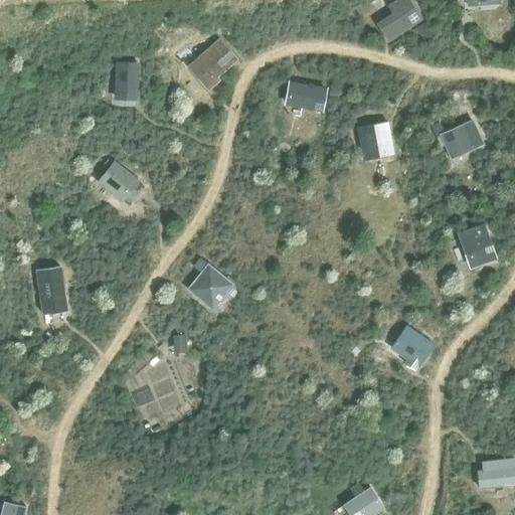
[(392,11),(375,22),(388,40),(420,19),(407,0),(393,0),(387,4),(392,11)]
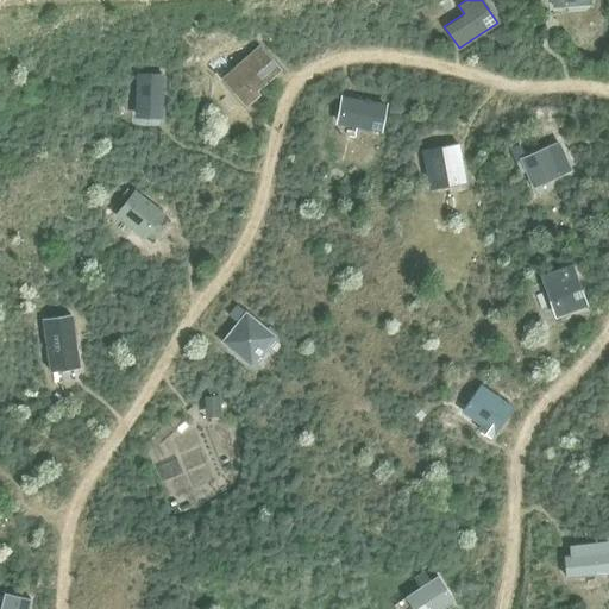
[(258,44),(220,79),(245,107),(259,94),(257,90),(281,70),(258,44)]
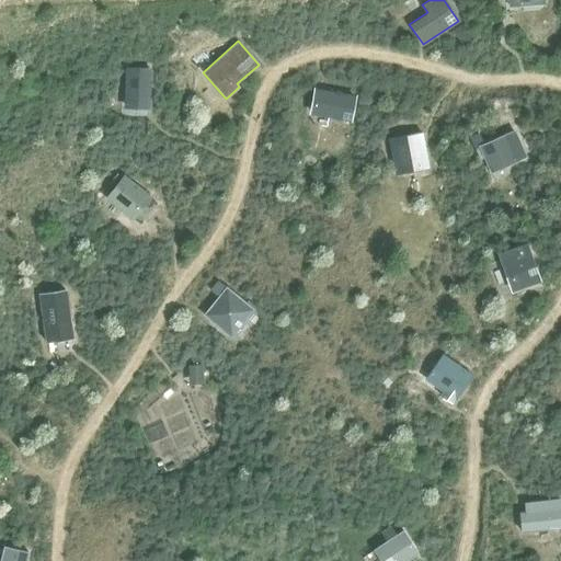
[(124,110),(149,110),(151,70),(125,69),(124,110)]
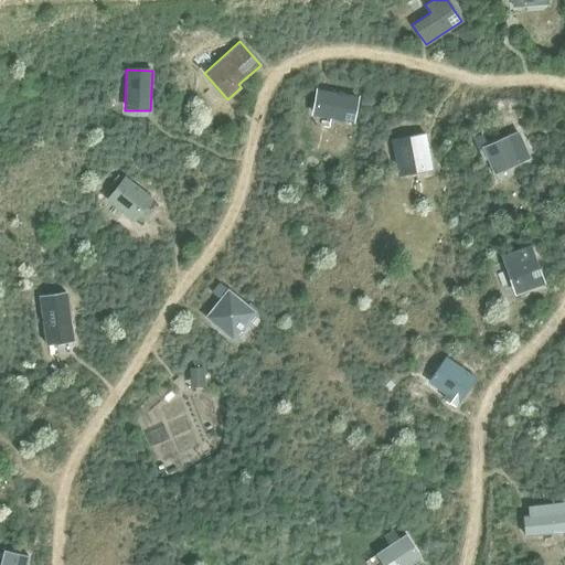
[(315,106),(331,109),(330,116),(352,120),(356,98),(317,91),(315,106)]
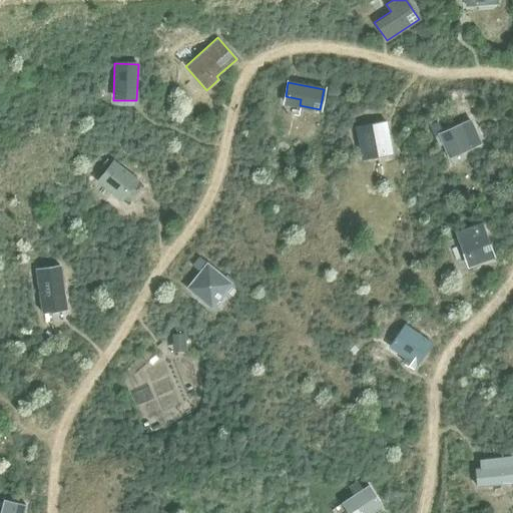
[(364,160),(391,154),(383,120),(356,126),(364,160)]
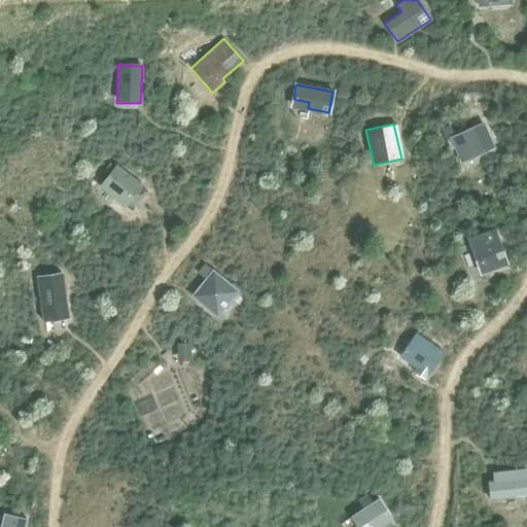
[(442,129),(441,129),(450,150),(454,148),(450,138),(454,136),(449,125),(442,129)]
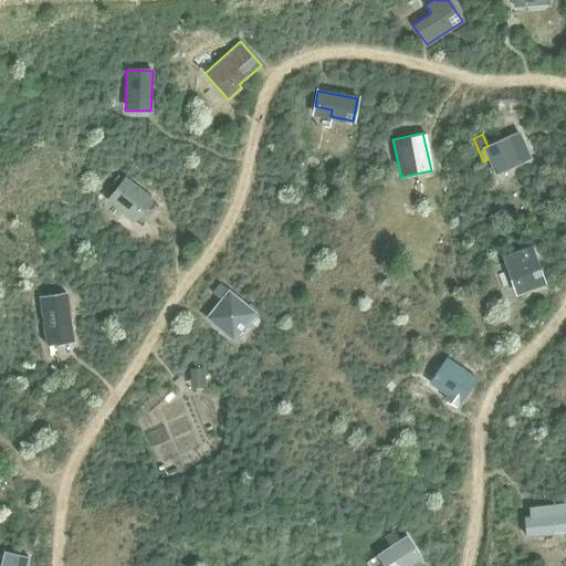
[(488,159),(490,165),(494,175),(522,164),(510,136),(488,146),(483,148),(488,159)]
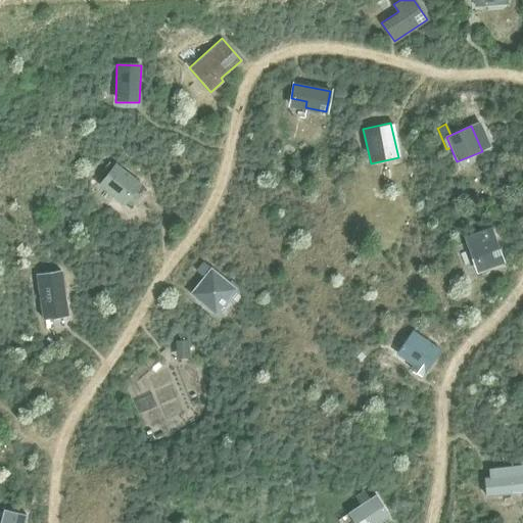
[(109,160),(102,170),(106,174),(98,184),(125,204),(141,183),(115,161),(113,163),(109,160)]
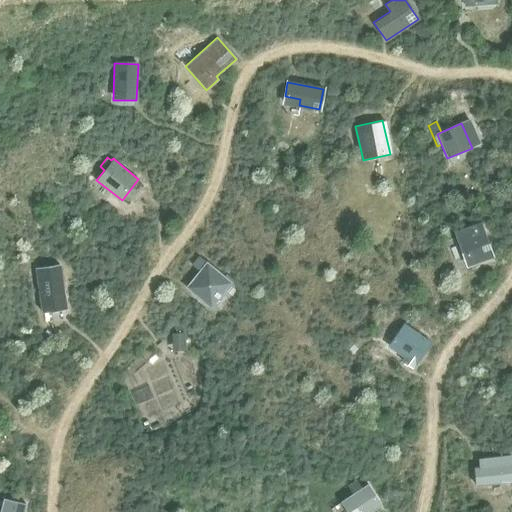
[(481,223),(454,232),(466,266),(493,257),(481,223)]
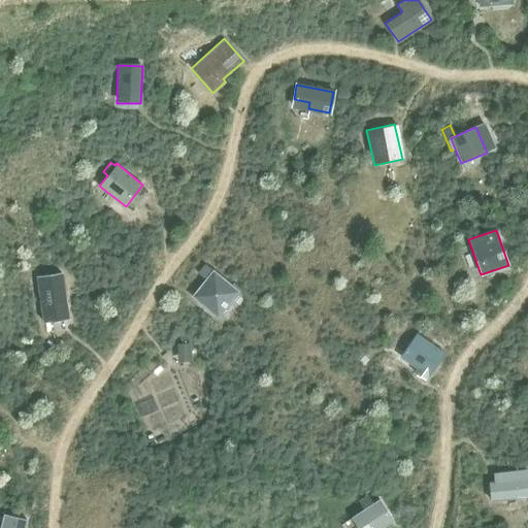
[(192,295),(218,317),(239,291),(238,290),(240,288),(233,282),(231,285),(204,263),(197,271),(205,278),(192,295)]
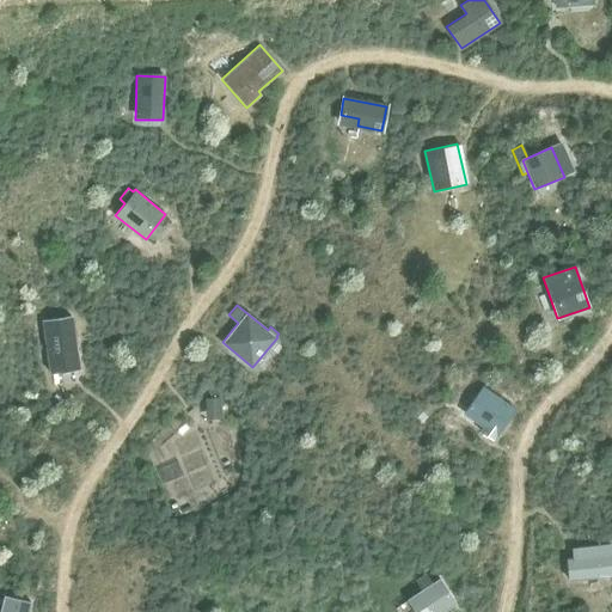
[(41,320),(43,335),(50,374),(80,369),(74,330),(72,316),(41,320)]
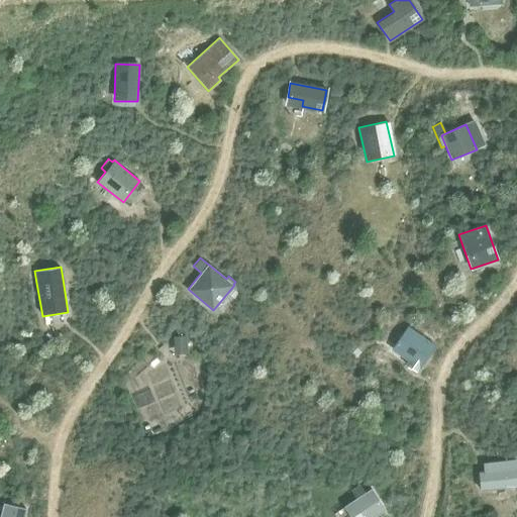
[(408,326),(395,344),(411,355),(408,358),(405,364),(417,372),(435,345),(408,326)]
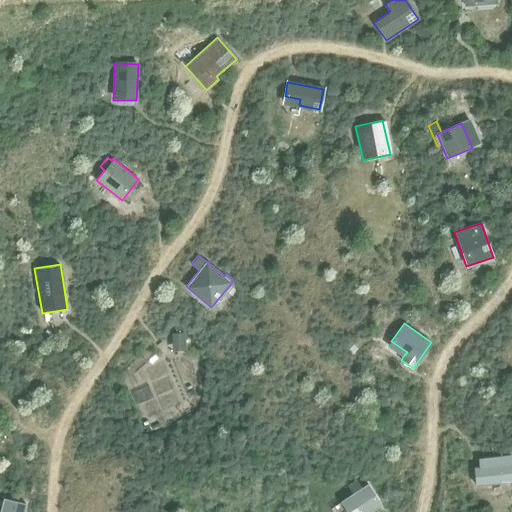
[(185,333),(171,334),(172,350),(186,349),(185,333)]
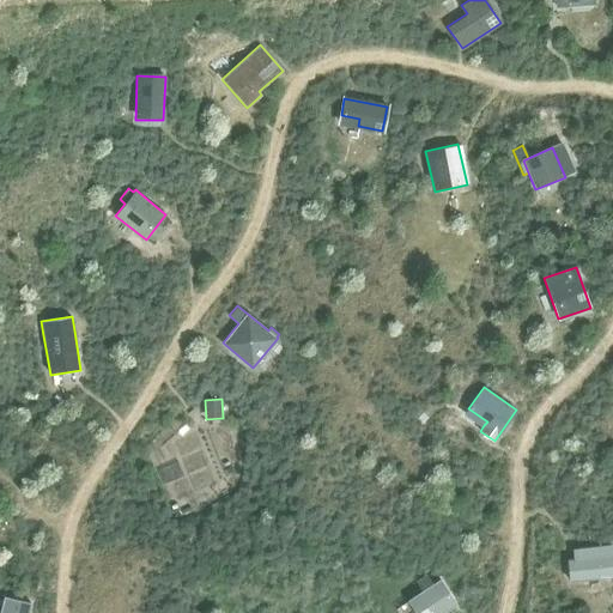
[(572,548),(574,559),(568,559),(570,581),(612,575),(612,545),(612,544),(572,548)]
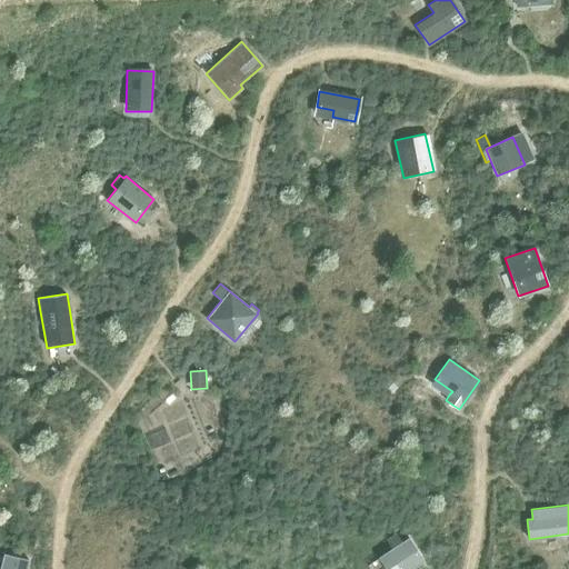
[(378,557),(386,568),(410,568),(425,560),(409,537),(401,541),(396,532),(387,538),(392,548),(378,557)]
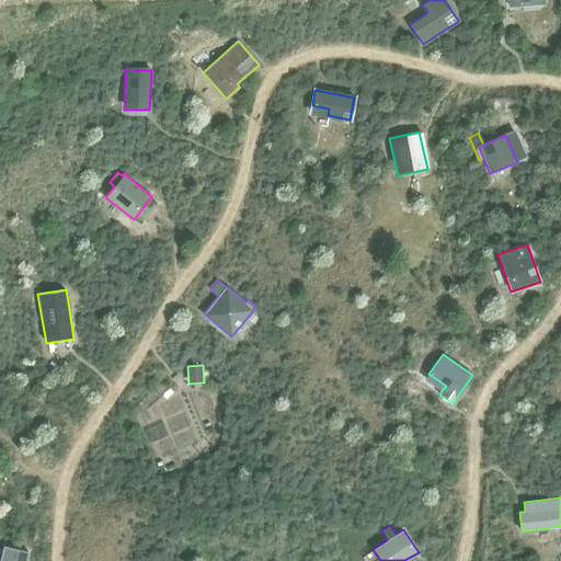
[(4,546),(0,560),(25,560),(29,551),(4,546)]
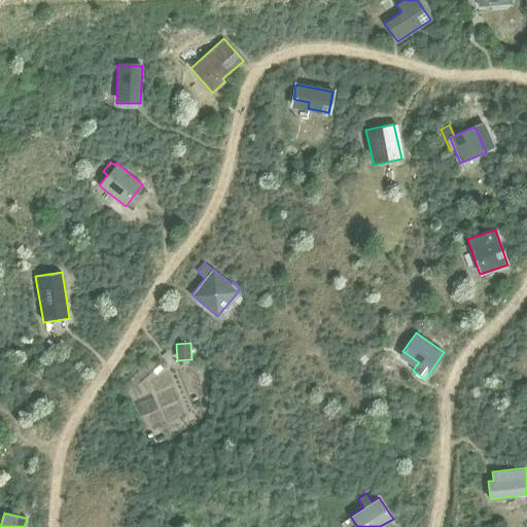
All buildings are outlined.
